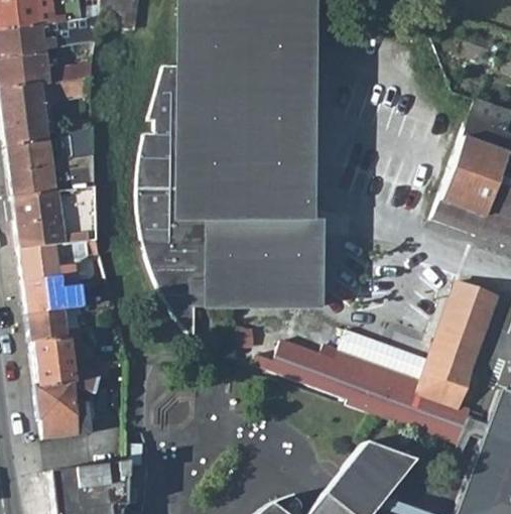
[(0,0),(0,27),(99,14),(101,0),(0,0)]
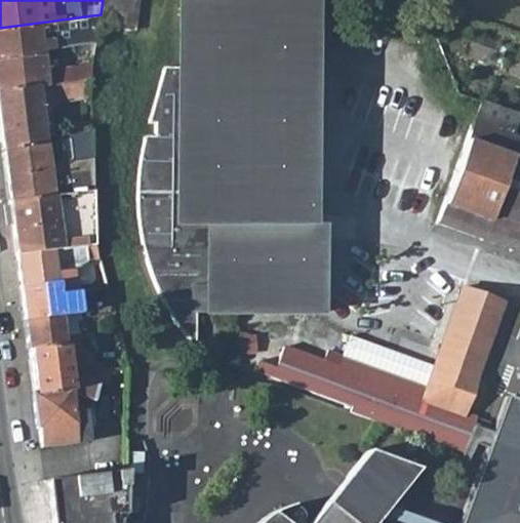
[(137,28),(141,0),(103,0),(101,14),(100,24),(137,28)]
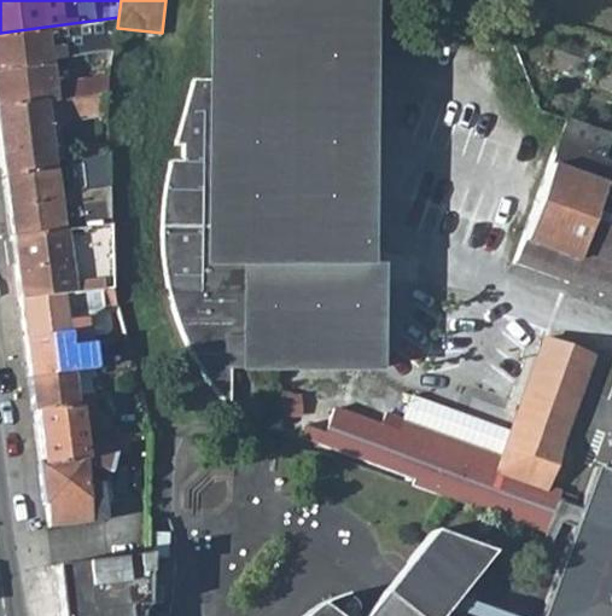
[(211,0),(213,82),(198,81),(186,105),(179,121),(169,150),(163,189),(163,201),(163,227),(164,243),(170,278),(180,308),(190,329),(203,350),(203,359),(214,377),(222,389),(237,404),(240,308),(251,308),(248,366),(313,370),(385,371),(386,267),(373,265),(373,0),(211,0)]
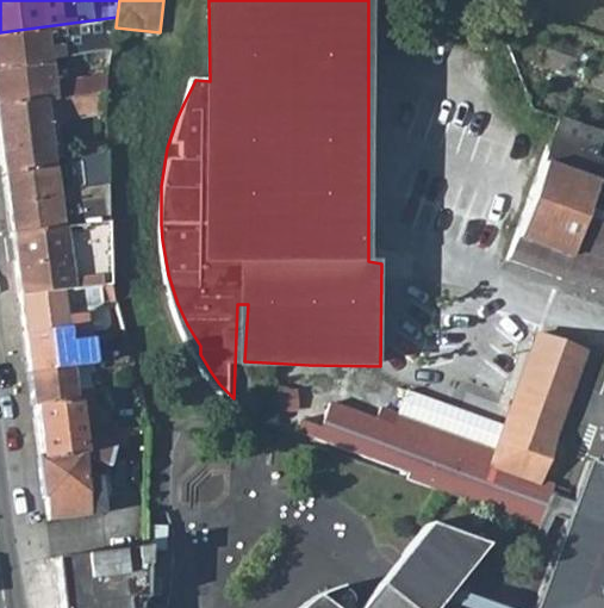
[(116,28),(117,17),(0,32),(0,68),(54,61),(53,55),(88,50),(113,47),(116,28)]
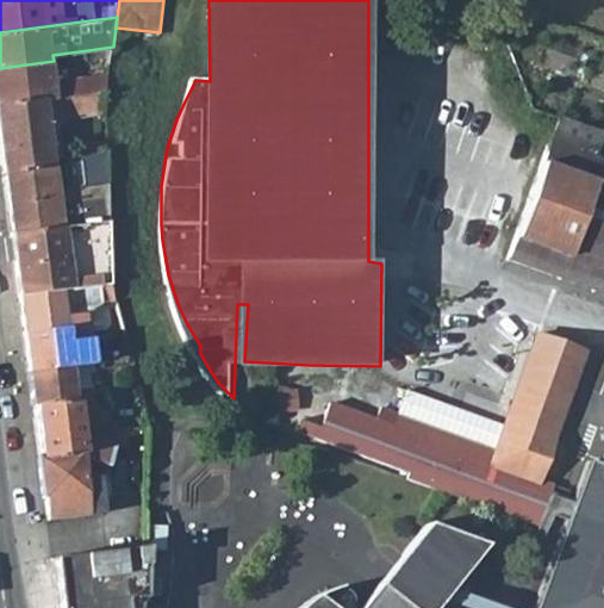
[(89,59),(111,61),(113,47),(88,50),(89,59)]
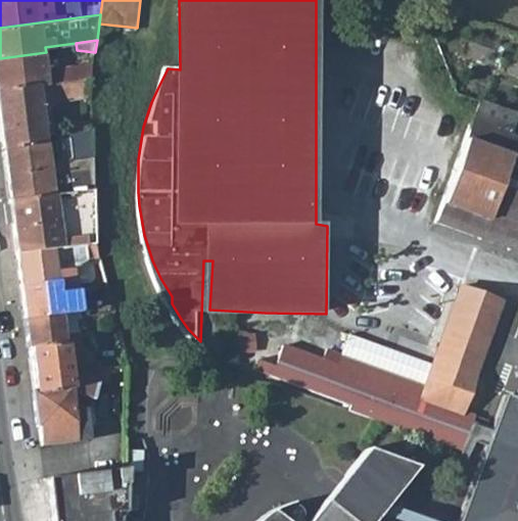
[(46,52),(0,58),(0,90),(92,78),(94,62),(49,68),(46,52)]
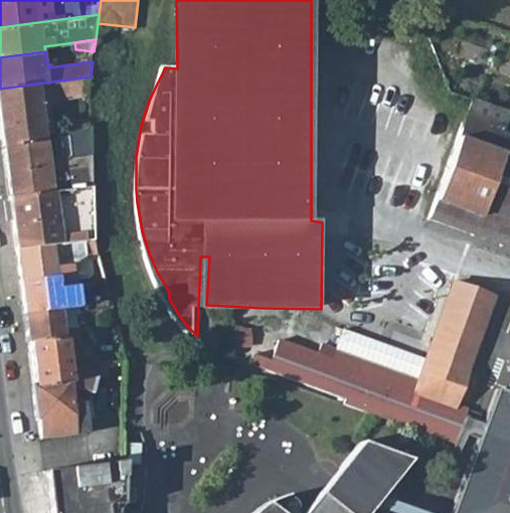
[(91,76),(0,89),(0,96),(6,145),(45,140),(40,107),(54,105),(53,100),(91,95),(91,87),(91,76)]
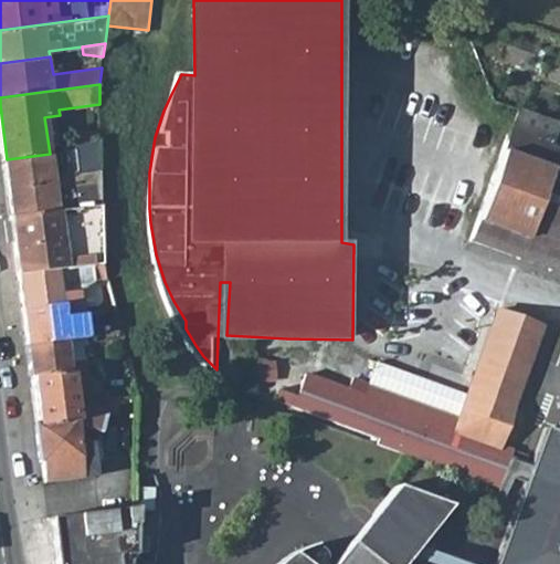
[(513,133),(474,240),(559,270),(559,149),(551,147),(559,127),(559,124),(522,110),(515,133),(513,133)]
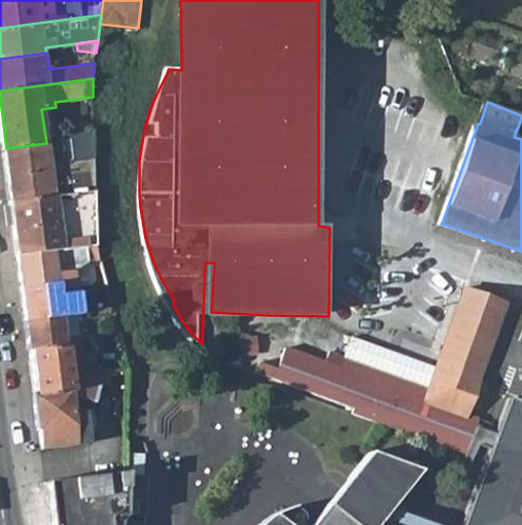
[(88,120),(70,123),(71,132),(94,129),(94,123),(88,124),(88,120)]
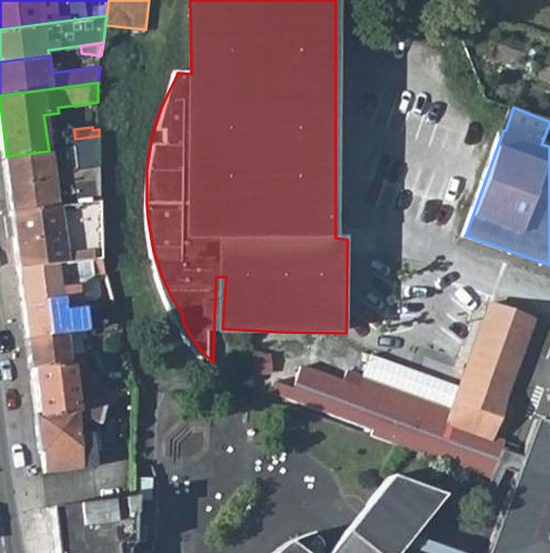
[(7,156),(14,213),(101,200),(100,154),(99,136),(75,139),(64,140),(65,149),(49,151),(7,156)]
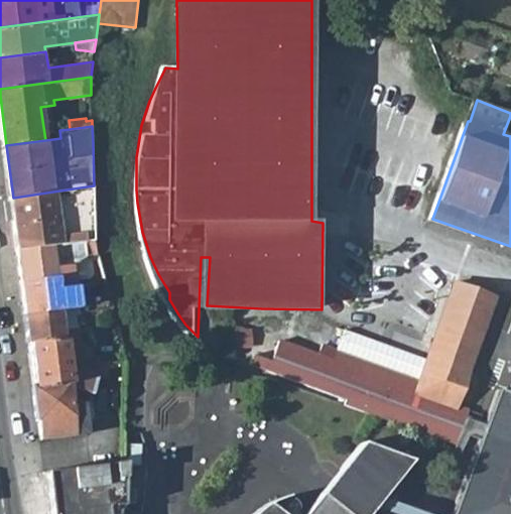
[(94,185),(13,198),(20,249),(96,239),(94,185)]
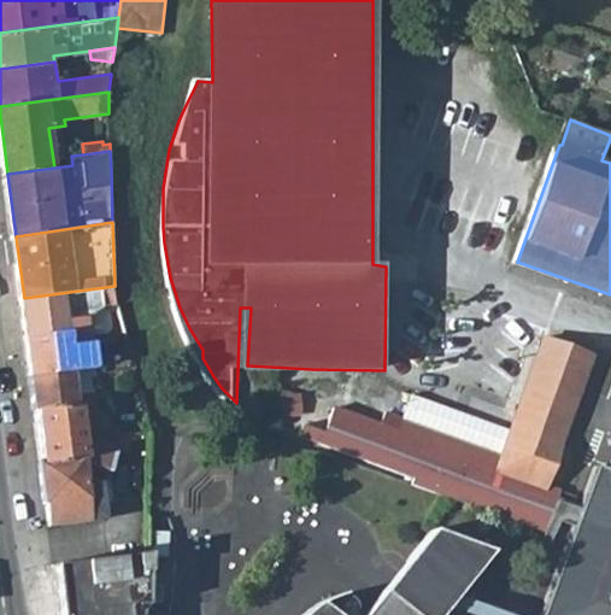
[(115,286),(24,298),(29,338),(68,332),(69,346),(92,344),(87,317),(99,305),(119,303),(116,290),(115,286)]
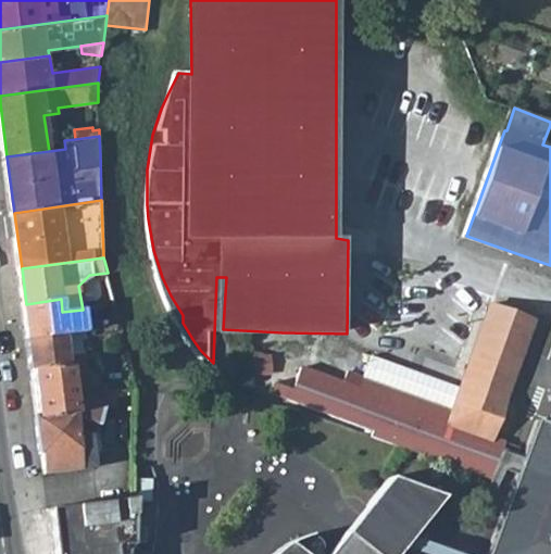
[(61,299),(26,304),(30,338),(69,332),(82,330),(89,329),(86,309),(83,310),(62,312),(61,299)]
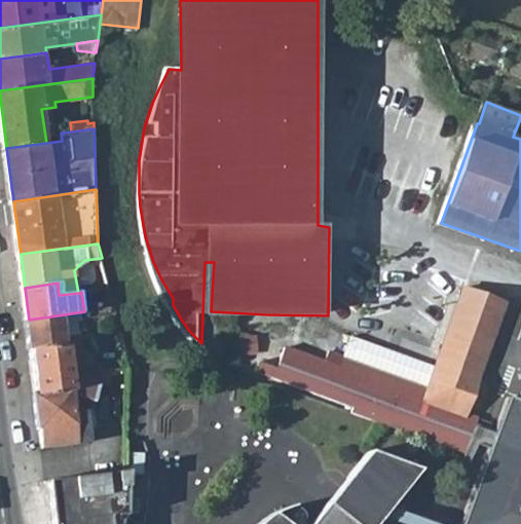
[(341,367),(287,346),(280,367),(260,360),(257,370),(276,377),(383,414),(383,417),(471,449),(482,418),(467,412),(507,303),(466,288),(442,353),(437,367),(354,336),(341,367)]
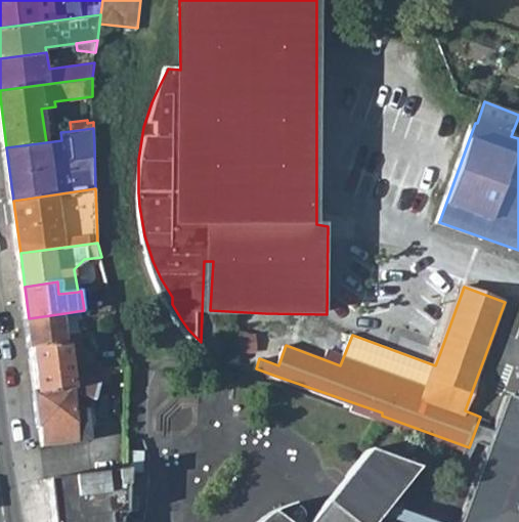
[(77,311),(65,313),(67,331),(80,329),(79,318),(77,311)]
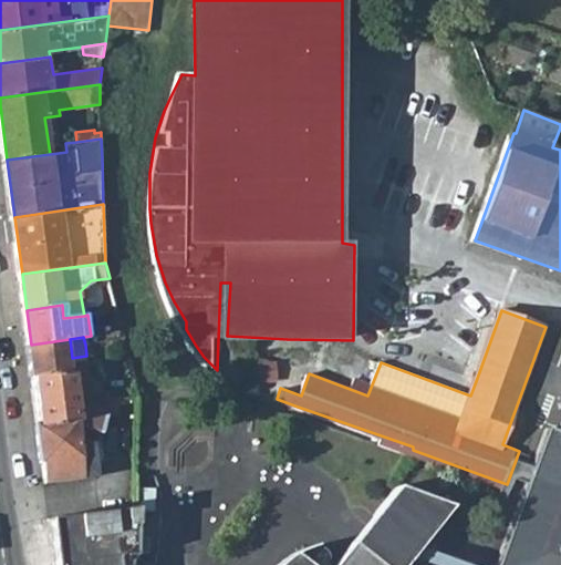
[(70,339),(31,345),(34,376),(73,370),(74,377),(90,375),(87,356),(86,356),(72,358),(70,339)]
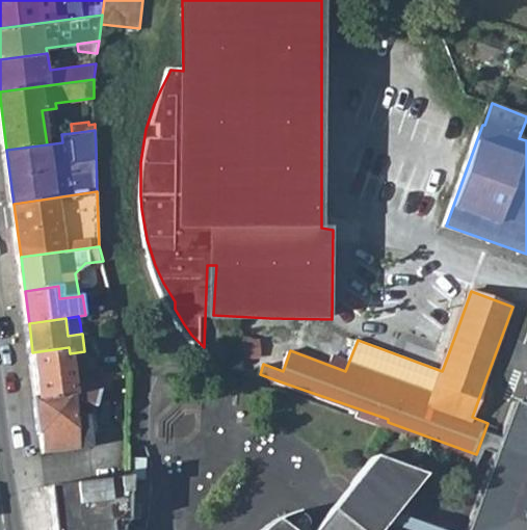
[(70,353),(69,347),(32,352),(38,398),(76,393),(74,377),(87,374),(91,378),(91,390),(98,391),(98,390),(104,371),(98,364),(87,365),(84,351),(70,353)]
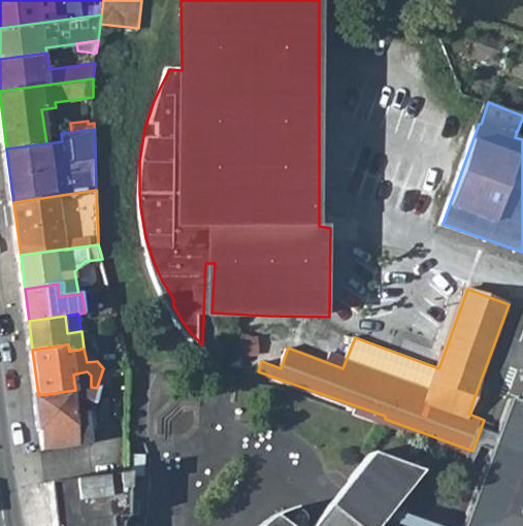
[(142,525),(127,513),(127,515),(126,525),(380,525),(386,519),(394,508),(426,473),(172,373),(166,434),(177,516),(178,525),(142,525)]
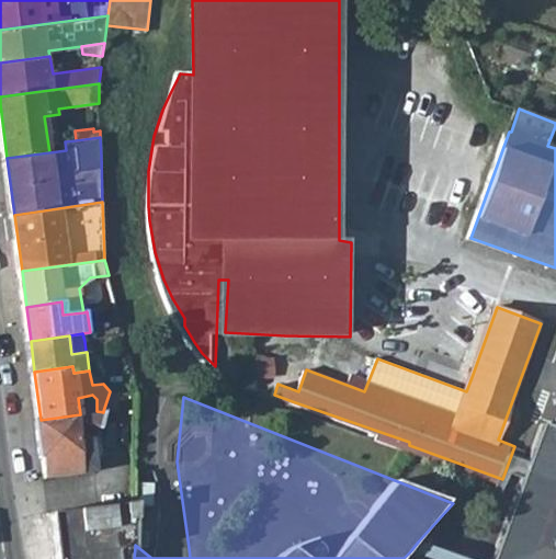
[(41,420),(38,420),(43,454),(46,454),(50,492),(100,488),(93,440),(98,436),(102,436),(101,422),(80,414),(41,420)]
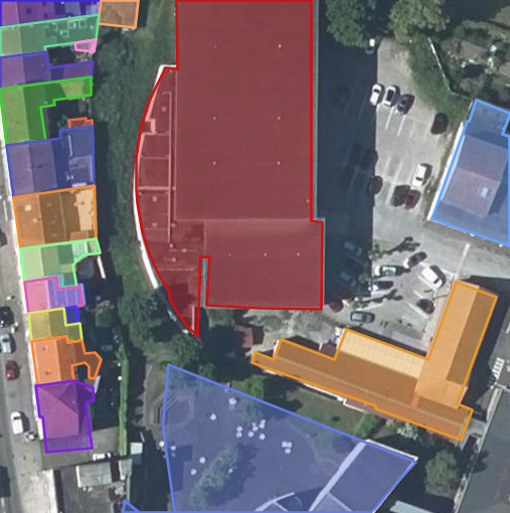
[(509,391),(501,389),(456,512),(509,512),(509,391)]
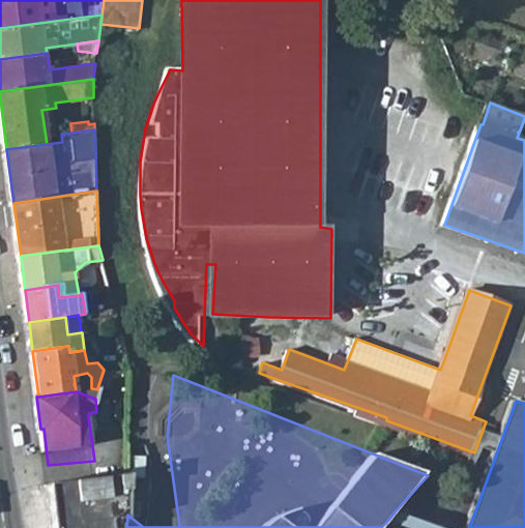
[(128,475),(50,484),(55,527),(112,527),(112,518),(127,517),(127,515),(128,501),(128,475)]
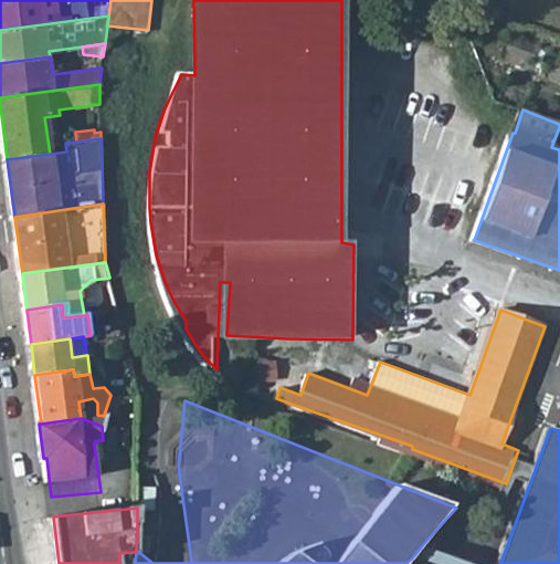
[(434,563),(474,563),(422,545),(413,556),(434,563)]
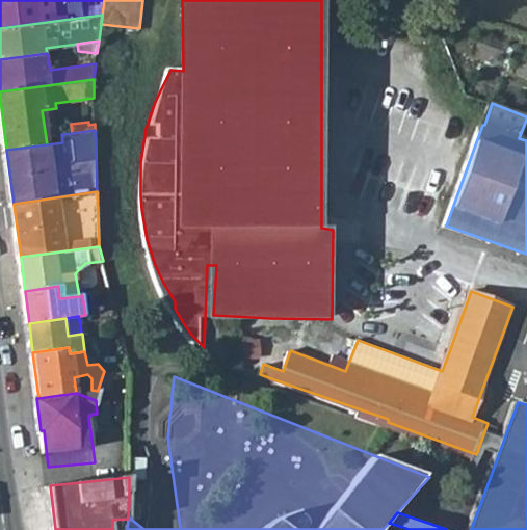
All buildings are outlined.
